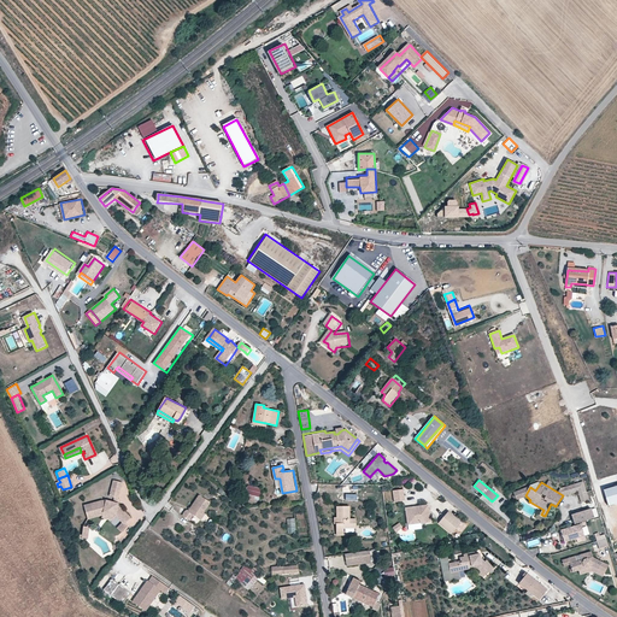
[(583,482),(576,485),(579,492),(581,501),(588,499),(583,482)]
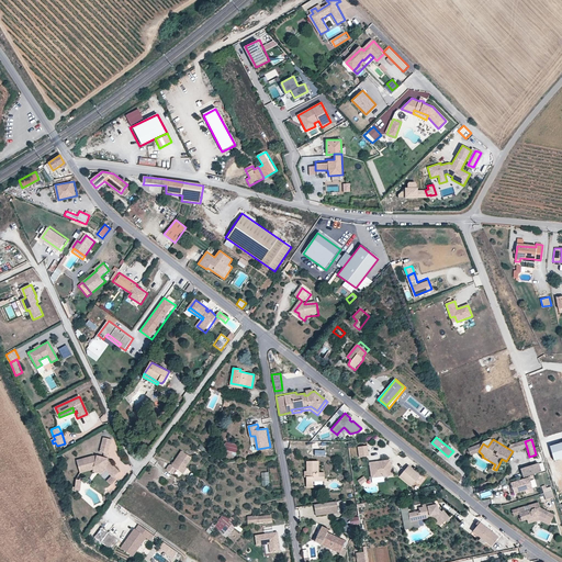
[(527,448),(525,441),(512,445),(514,451),(527,448)]
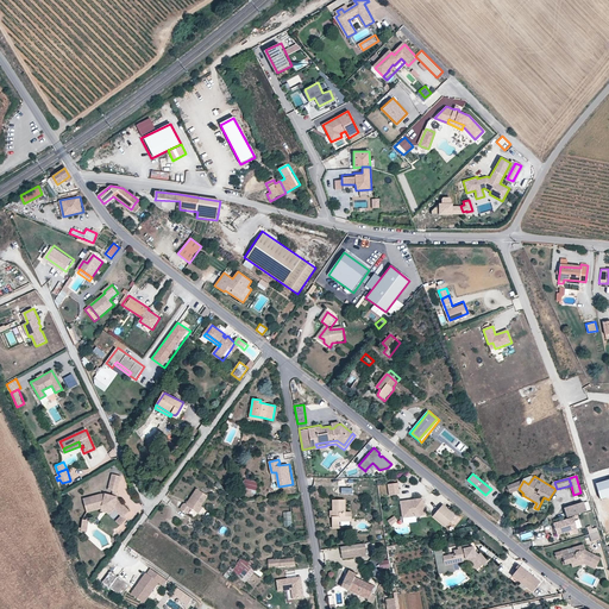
[(119,482),(111,479),(108,489),(113,490),(117,491),(119,482)]
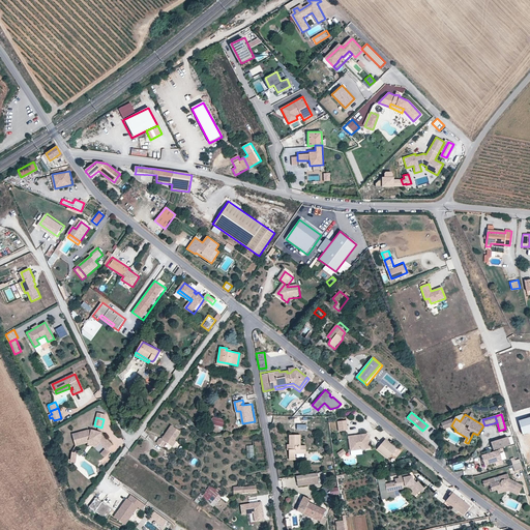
[(451,425),(455,418),(442,422),(443,425),(441,425),(442,430),(451,425)]
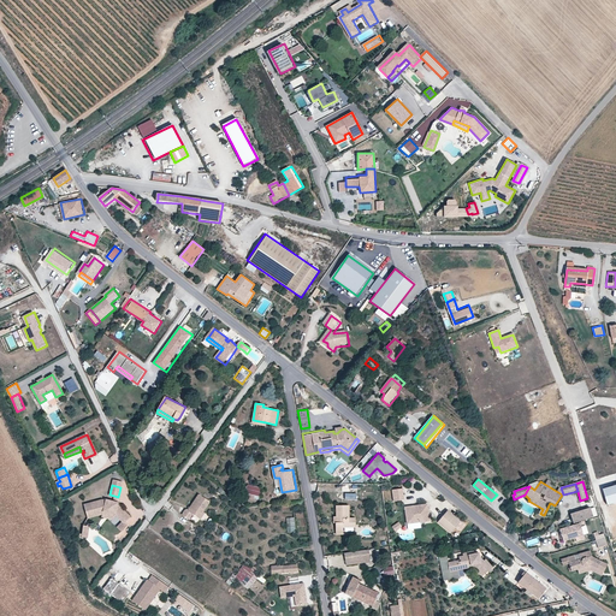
[(404,499),(403,487),(392,489),(394,501),(404,499)]
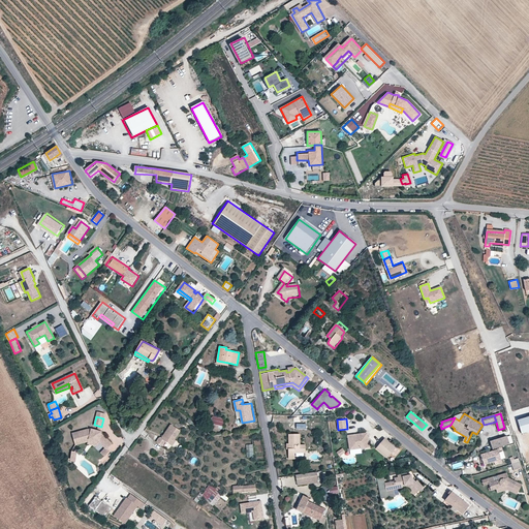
[(216,419),(215,427),(219,428),(219,427),(223,428),(224,421),(216,419)]
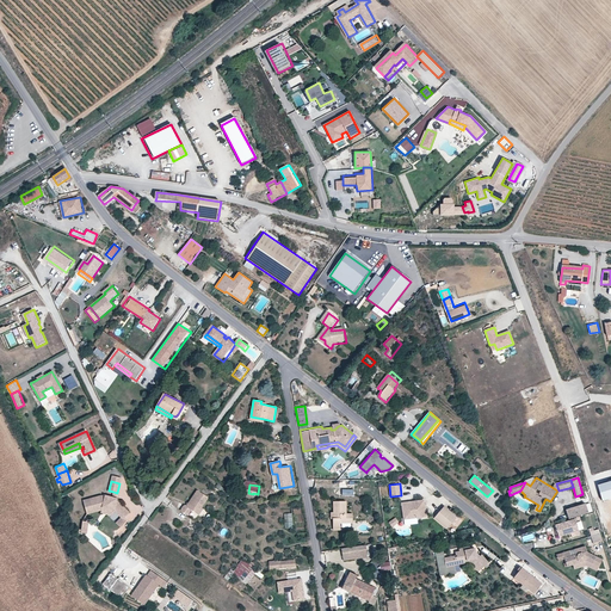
[(198,513),(202,507),(209,497),(199,489),(187,506),(186,504),(181,510),(189,514),(192,510),(198,513)]
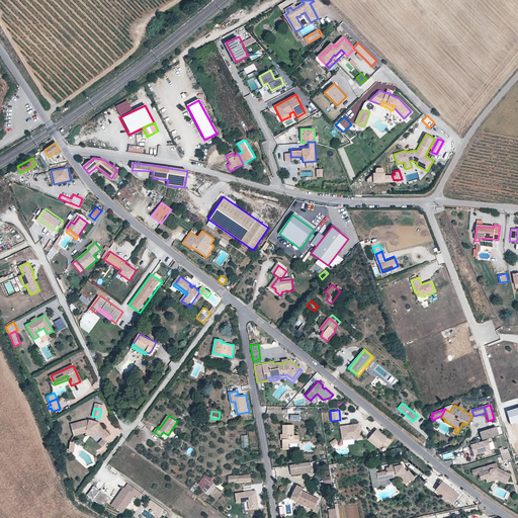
[(99,422),(95,422),(88,421),(88,422),(84,421),(69,425),(71,436),(84,432),(96,433),(103,439),(98,444),(102,447),(107,442),(105,440),(110,434),(99,424),(99,422)]
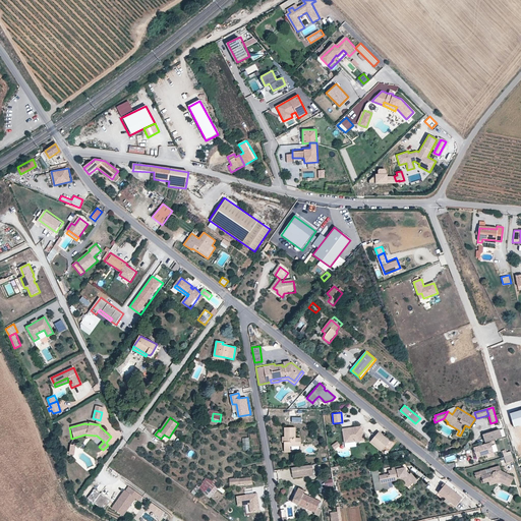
[(283,443),(283,447),(289,447),(300,448),(300,439),(294,439),(294,428),(284,427),(284,437),(282,437),(282,443),(283,443)]
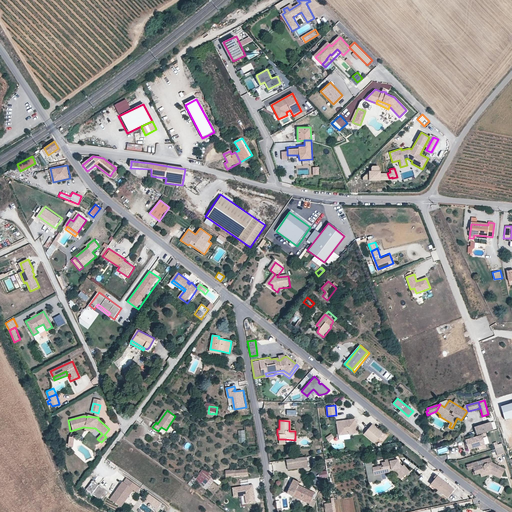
[(354,421),(336,424),(338,438),(356,436),(354,421)]
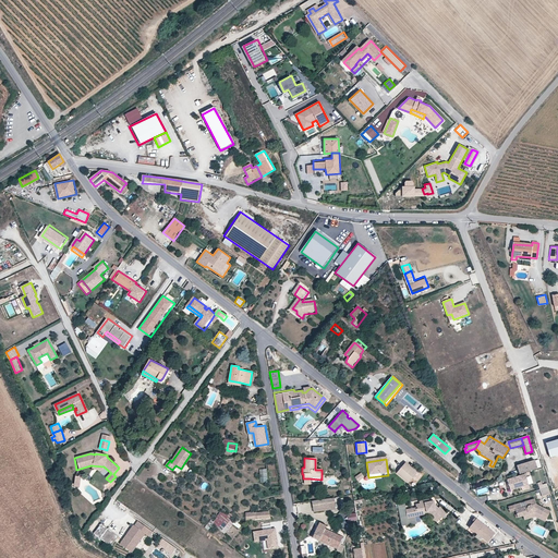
[(535,461),(518,465),(520,473),(537,468),(535,461)]
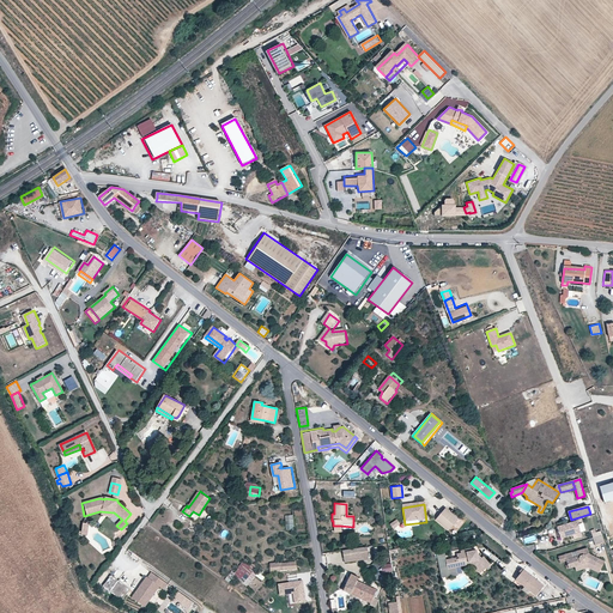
[(463,523),(445,508),(436,520),(450,532),(454,527),(456,528),(459,528),(463,523)]
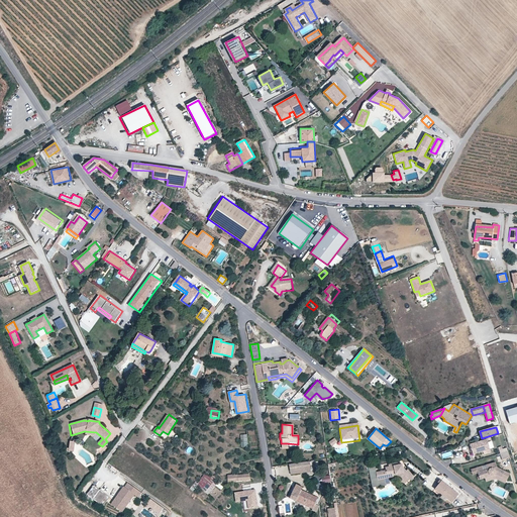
[(334,438),(329,442),(331,446),(337,442),(334,438)]
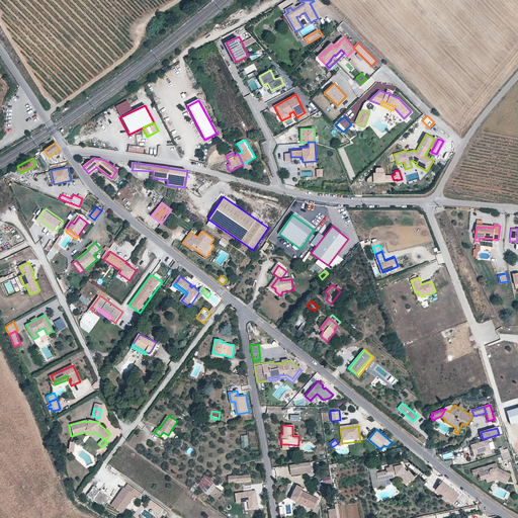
[(492,450),(489,440),(471,444),(475,454),(486,451),(492,450)]
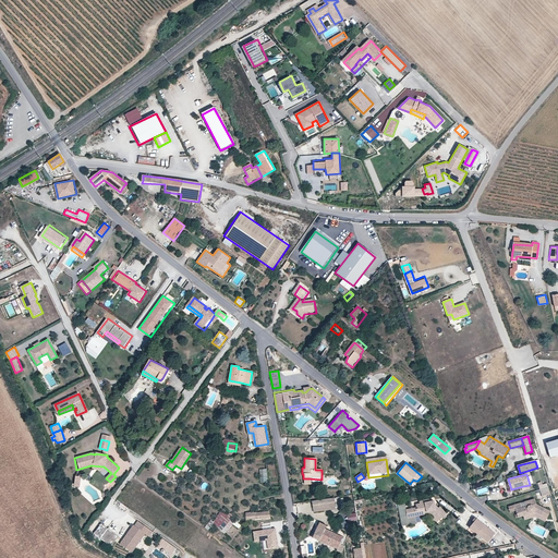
[(77,490),(79,480),(73,480),(73,487),(71,487),(70,489),(77,490)]
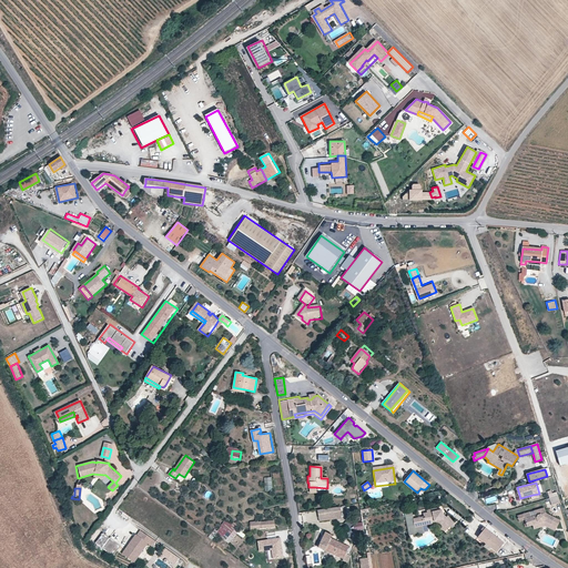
[(561,504),(558,495),(558,494),(549,496),(550,499),(553,507),(561,504)]
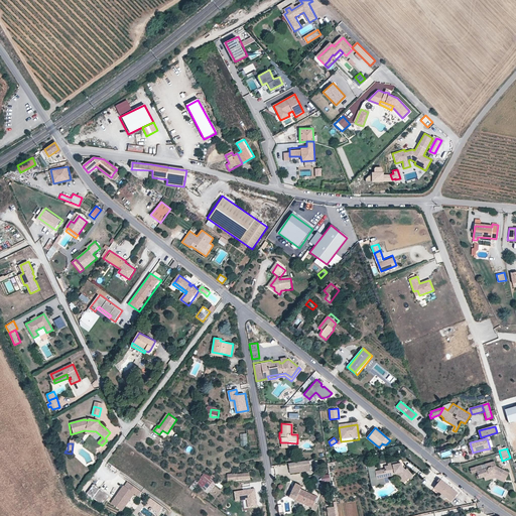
[(308,461),(287,465),(289,475),(310,471),(308,461)]
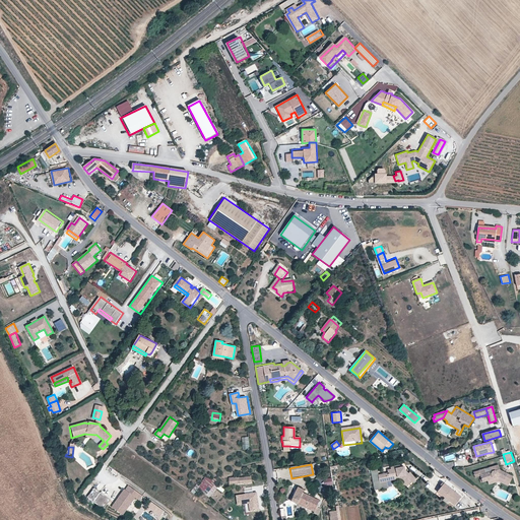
[(380,475),(382,482),(392,480),(392,477),(397,475),(404,485),(412,479),(406,473),(405,473),(404,468),(401,468),(401,465),(397,466),(397,468),(389,470),(390,472),(380,475)]
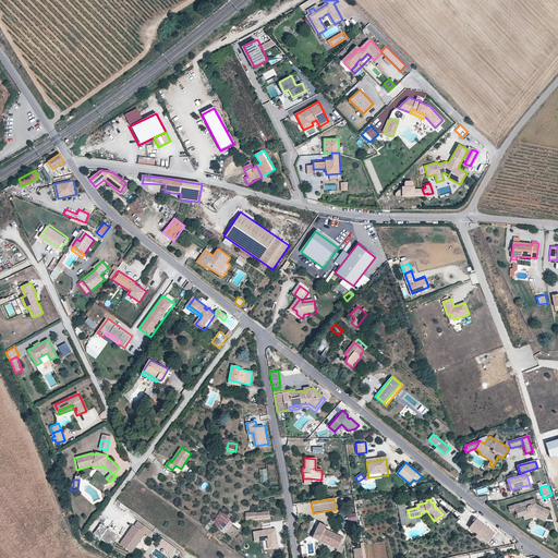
[(536,504),(534,499),(507,507),(509,513),(516,511),(518,517),(536,512),(545,518),(549,512),(536,504)]
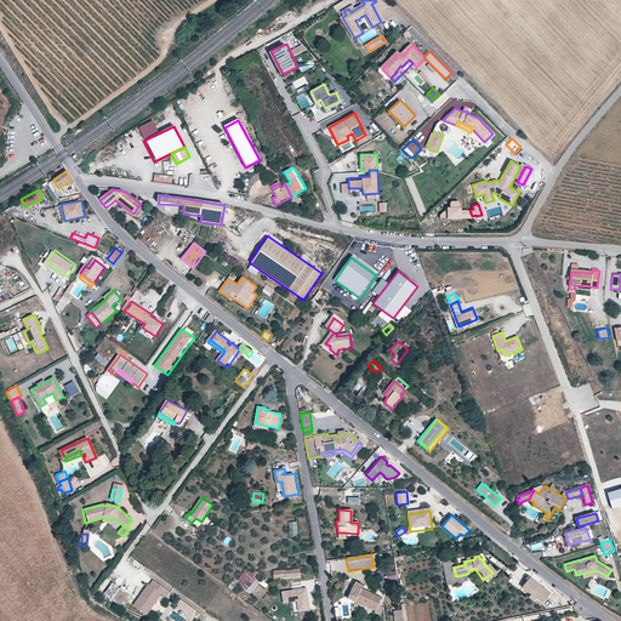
[(300,569),(283,571),(284,579),(301,576),(300,569)]
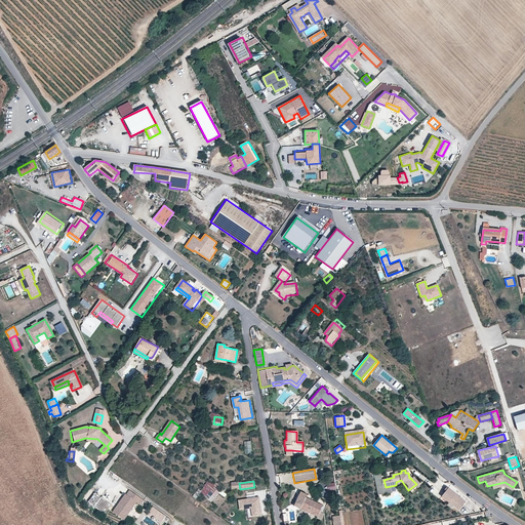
[(217,488),(211,495),(214,498),(220,491),(217,488)]
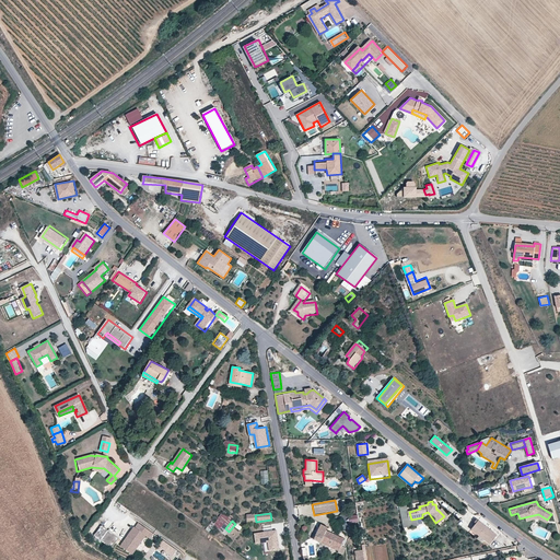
[(498,537),(478,522),(471,531),(480,537),(486,541),(491,546),(498,537)]
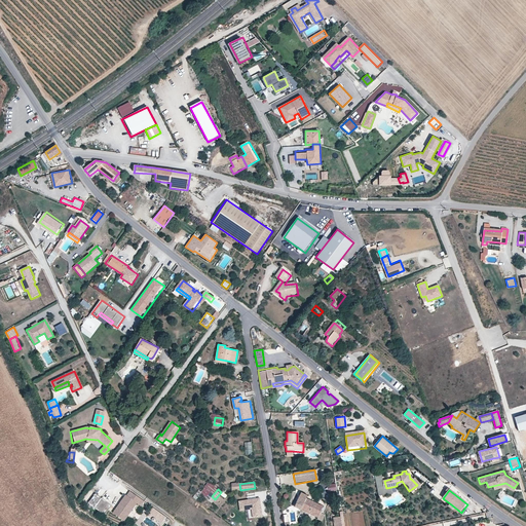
[(126,495),(113,512),(124,521),(138,503),(142,505),(145,500),(130,491),(127,495),(126,495)]
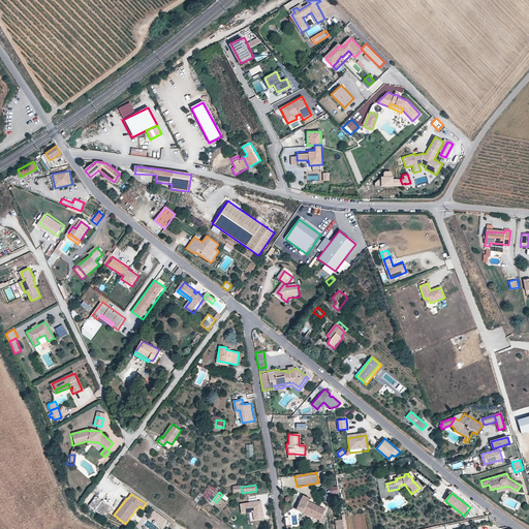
[(298,502),(297,504),(294,508),(319,521),(318,522),(322,524),(325,518),(321,516),(324,509),(314,504),(308,501),(309,498),(303,495),(299,503),(298,502)]
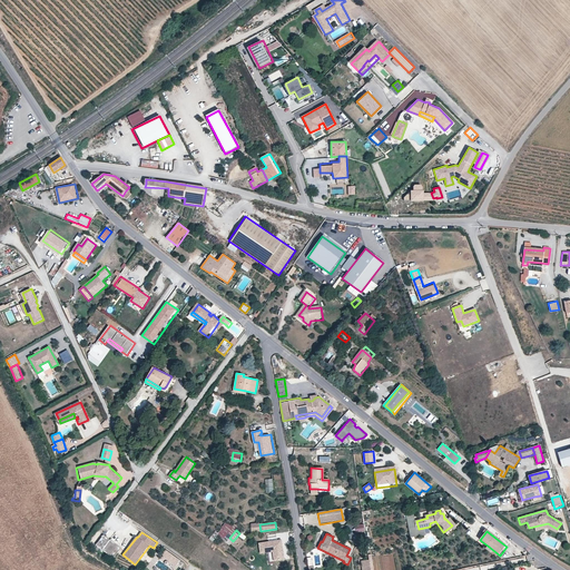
[(121,548),(104,534),(96,544),(114,558),(121,548)]
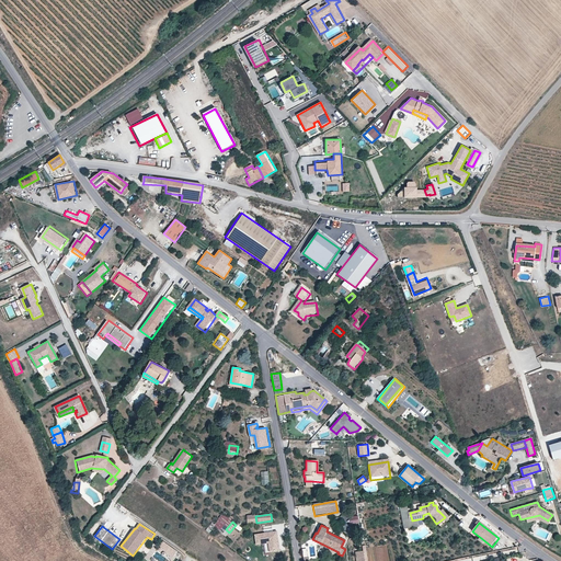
[(267,531),(258,533),(258,541),(264,540),(263,538),(267,537),(268,551),(278,550),(277,533),(267,534),(267,531)]
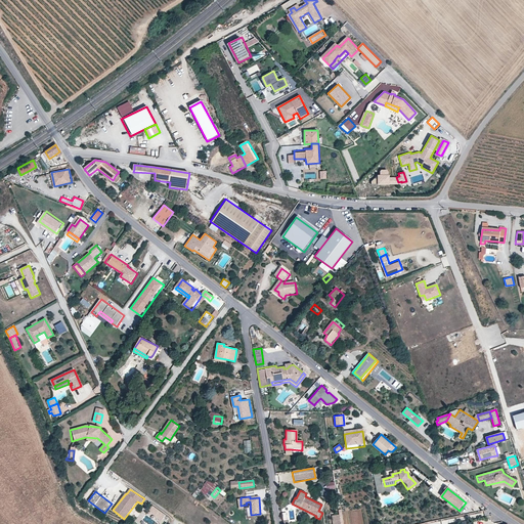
[(166,515),(153,506),(149,510),(163,520),(166,515)]
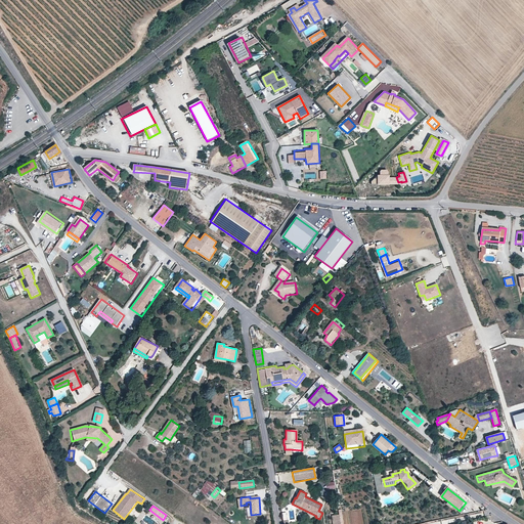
[(331,516),(331,523),(340,523),(339,514),(331,516)]
